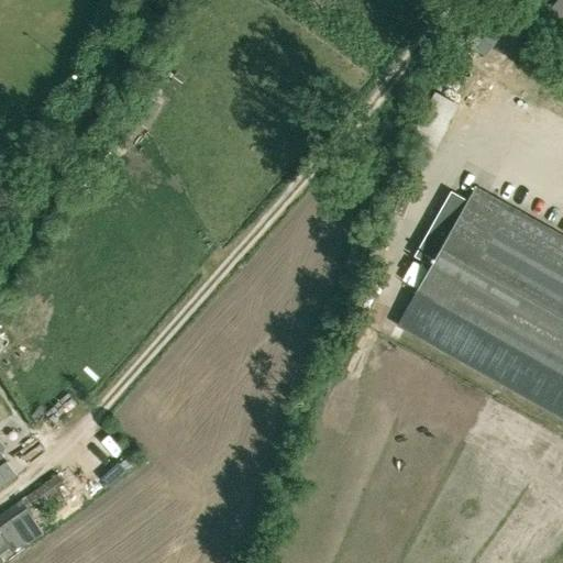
[(562,0),(558,0),(547,13),(562,26),(562,0)]
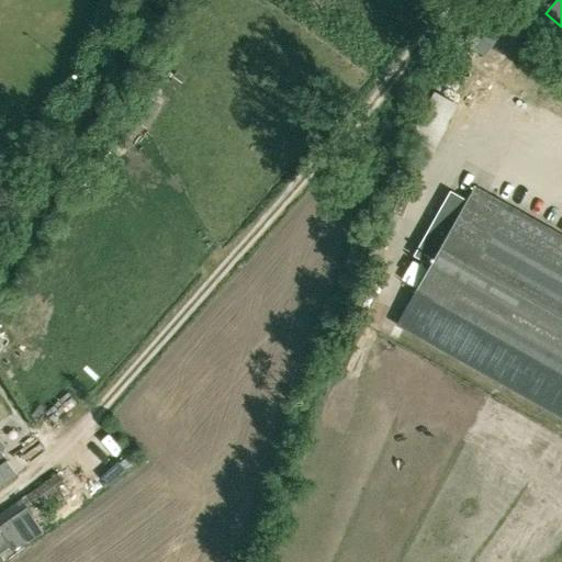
[(176,74),(171,81),(178,86),(183,79),(176,74)]
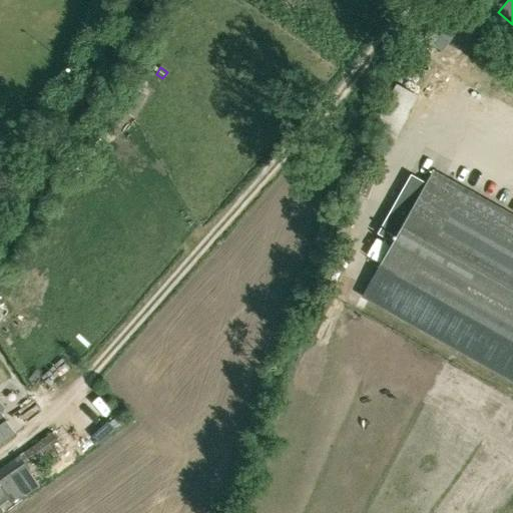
[(363,296),(512,381),(512,214),(434,170),(363,296)]
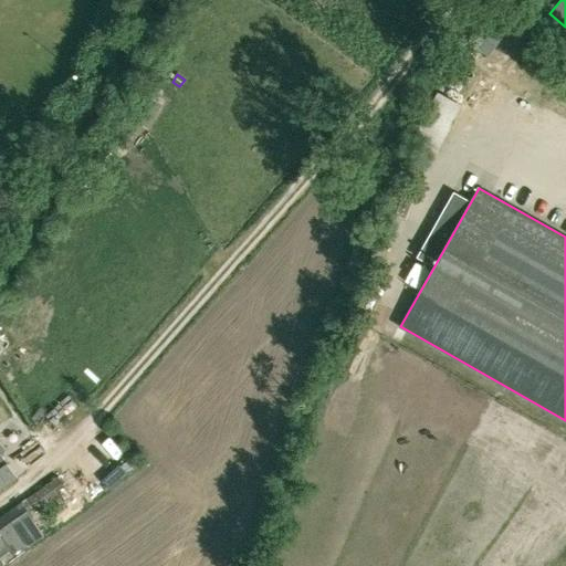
[(0,488),(17,478),(0,452),(0,488)]
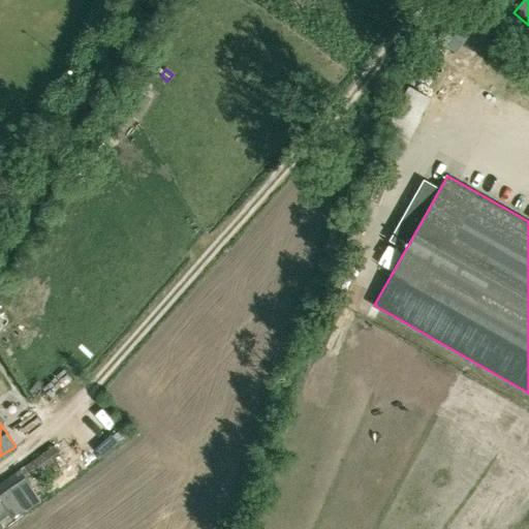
[(54,446),(21,469),(33,486),(66,463),(54,446)]
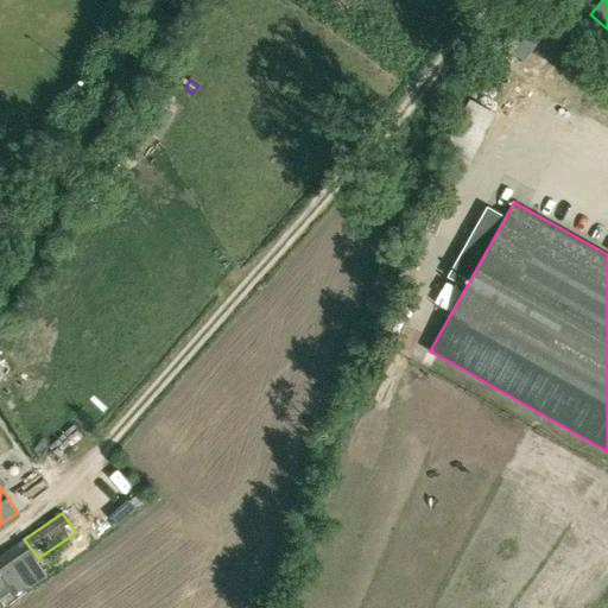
[(38,567),(32,558),(35,557),(24,540),(0,556),(0,596),(10,590),(13,595),(30,583),(24,576),(38,567)]
